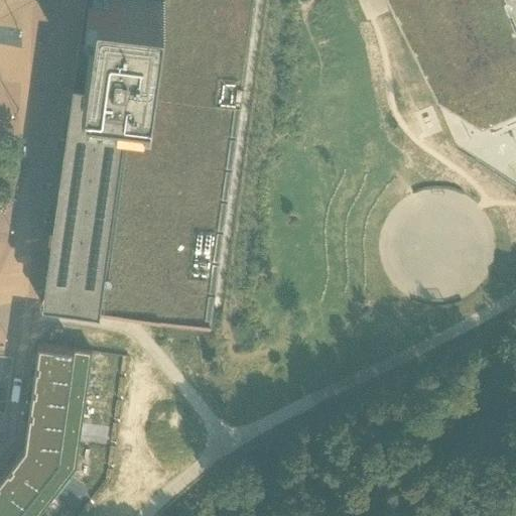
[(84,0),(84,4),(69,113),(48,253),(41,305),(210,329),(255,0),(84,0)]
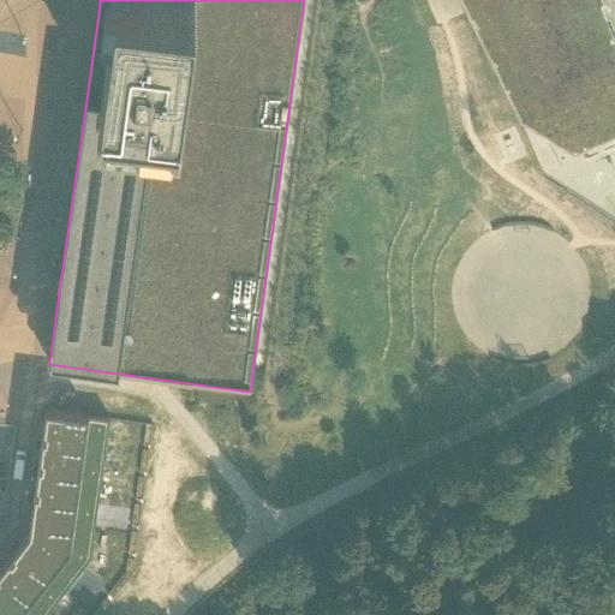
[(614,0),(458,0),(520,123),(573,156),(614,138),(614,0)]
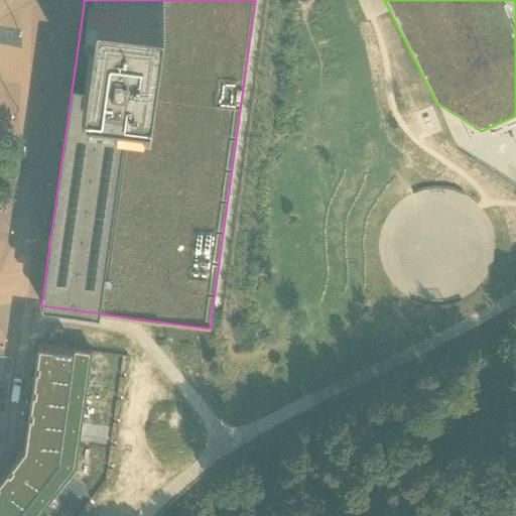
[(36,354),(34,367),(41,368),(89,374),(92,352),(37,344),(36,354)]
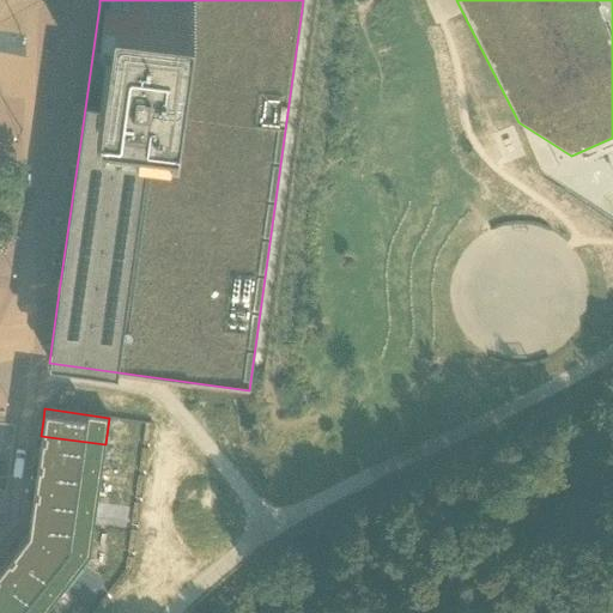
[(40,447),(37,462),(44,463),(102,471),(105,444),(49,437),(41,436),(40,447)]
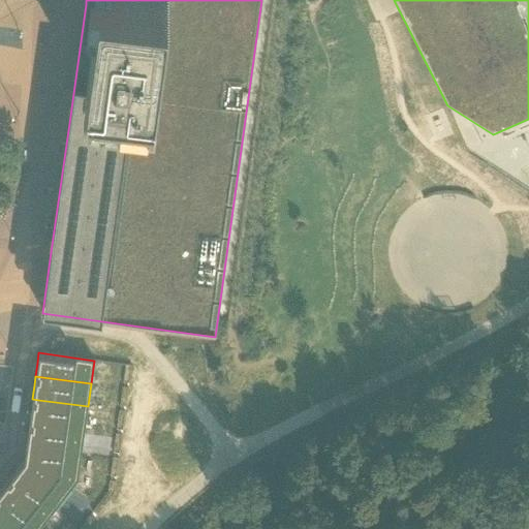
[(31,409),(29,423),(35,424),(84,431),(88,406),(38,400),(32,399),(31,409)]
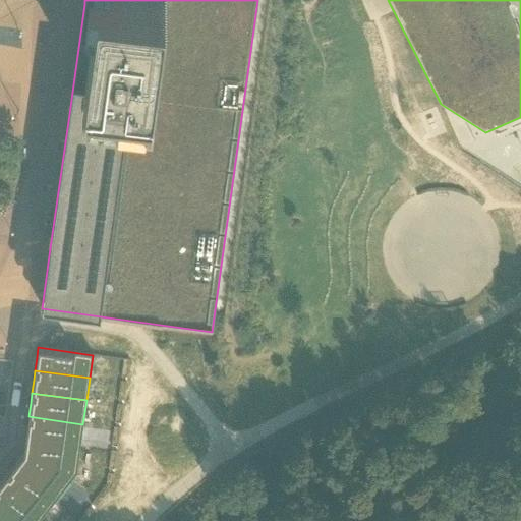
[(26,426),(25,439),(32,440),(79,447),(80,444),(82,424),(35,417),(29,416),(26,426)]
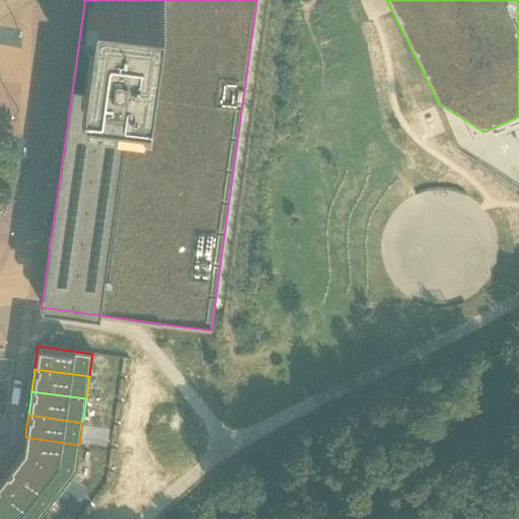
[(23,448),(28,452),(67,482),(76,469),(79,445),(31,438),(25,437),(24,440),(24,446),(23,448)]
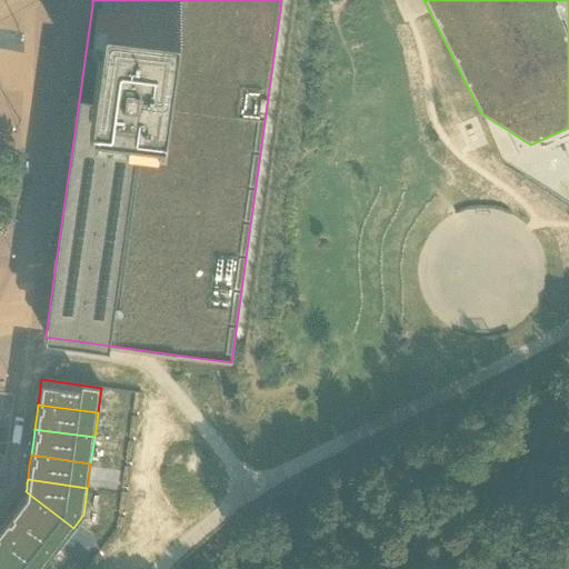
[(17,502),(10,511),(16,516),(58,548),(73,528),(31,496),(26,491),(17,502)]
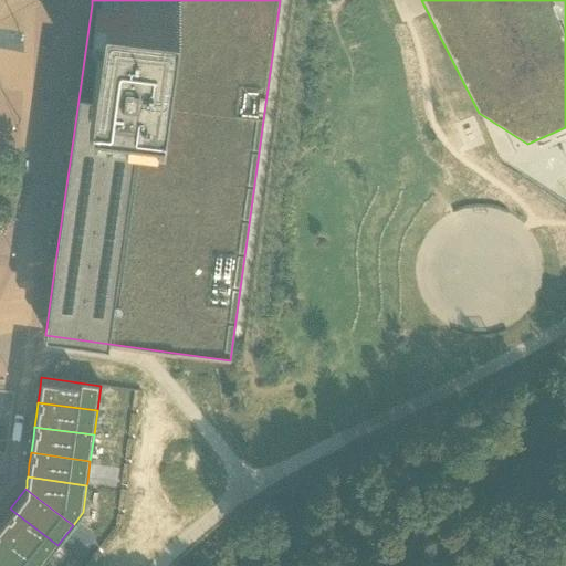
[(1,520),(0,521),(0,532),(0,533),(42,565),(58,545),(16,513),(10,509),(1,520)]
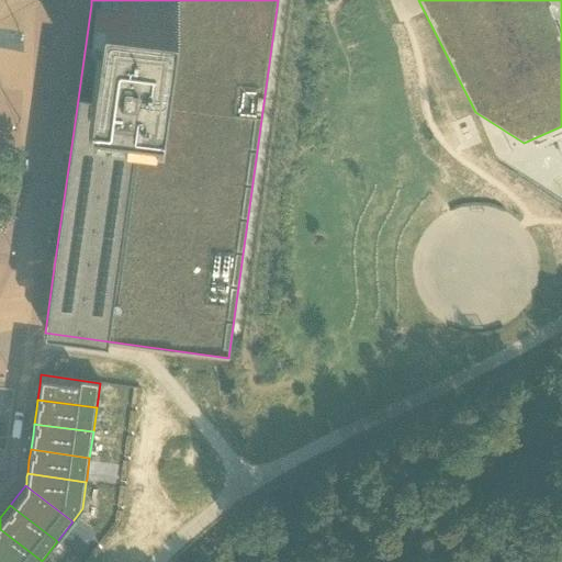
[(0,560),(2,561),(40,561),(42,561),(0,529),(0,528),(0,560)]
